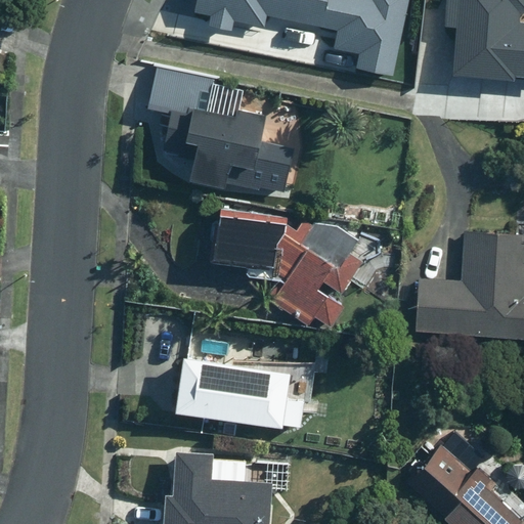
[(395,53),(410,0),(209,0),(226,5),(236,0),(238,0),(263,8),(265,0),(298,0),(335,12),(336,30),(367,29),(367,45),(395,53)]
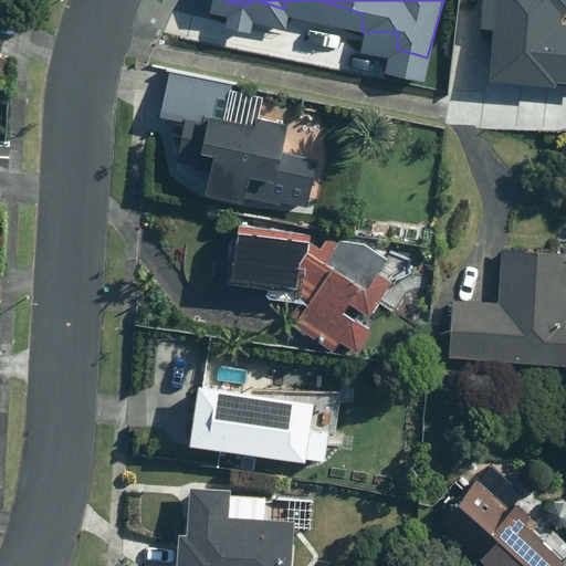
[(565,20),(564,20),(565,13),(565,0),(496,0),(492,77),(565,82),(565,20)]
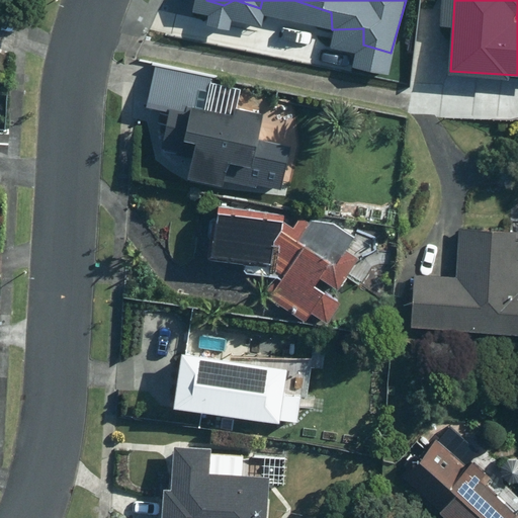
[(252,167),(265,113),(237,106),(235,116),(205,109),(213,78),(158,65),(148,105),(186,115),(176,155),(193,159),(188,180),(227,190),(234,163),(252,167)]
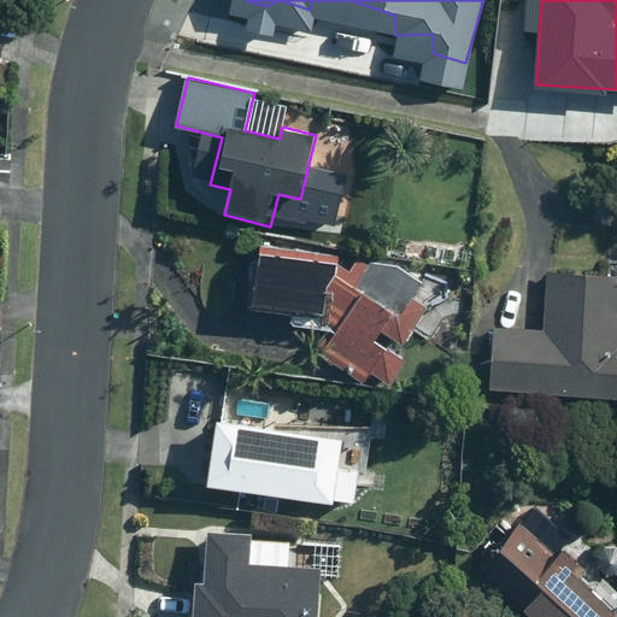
[(334,319),(339,264),(262,257),(262,260),(245,259),(241,288),(256,289),(253,311),(334,319)]
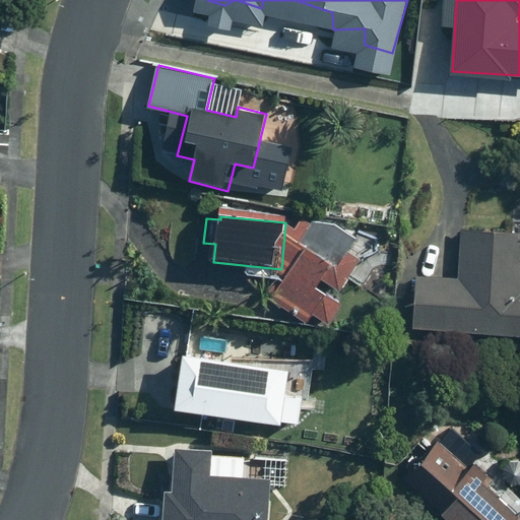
[(315,317),(330,327),(343,306),(317,288),(332,264),(338,269),(328,284),(341,294),(363,260),(348,251),(354,241),(320,217),(315,225),(302,217),(284,244),(300,254),(271,297),(311,322),(315,317)]
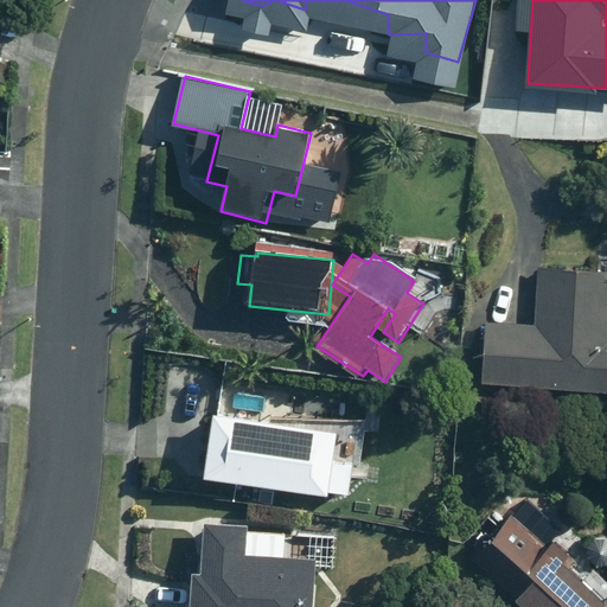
[(532,323),(485,319),(480,382),(606,390),(606,269),(537,264),(532,323)]
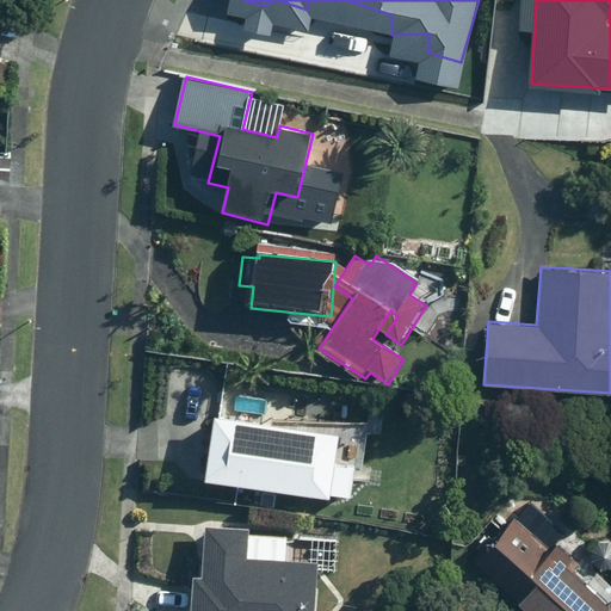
[(340,432),(215,414),(205,480),(331,498),(340,432)]
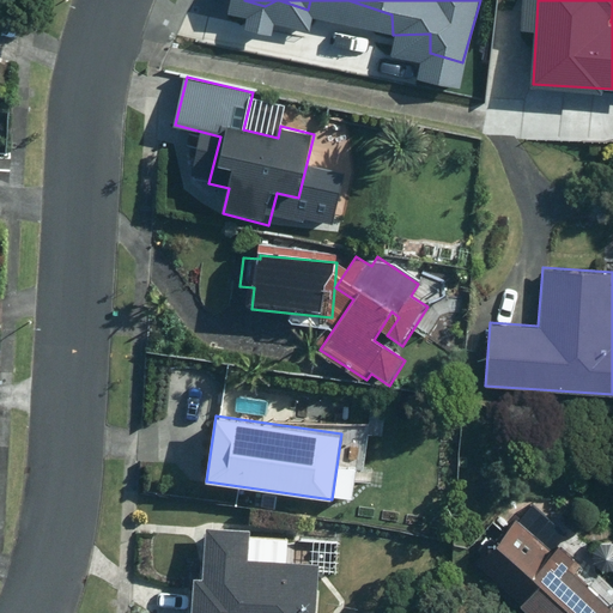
[(600,612),(610,604),(510,519),(473,562),(533,612),(600,612)]
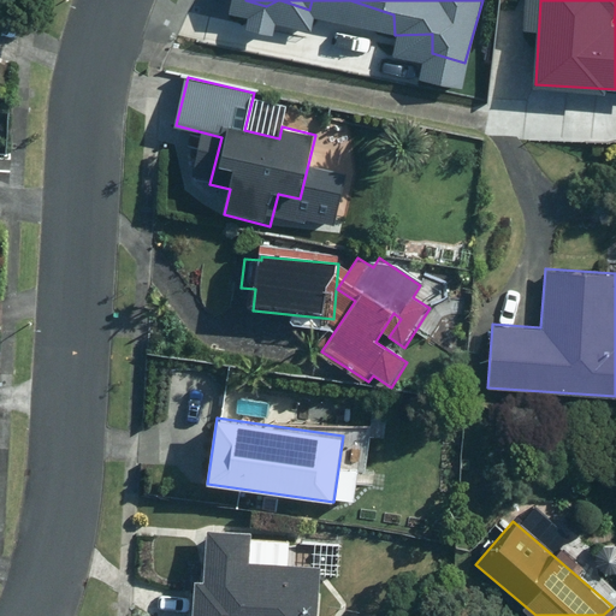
[(250,528),(205,525),(201,574),(193,573),(188,615),(315,615),(321,564),(248,557),(250,528)]
